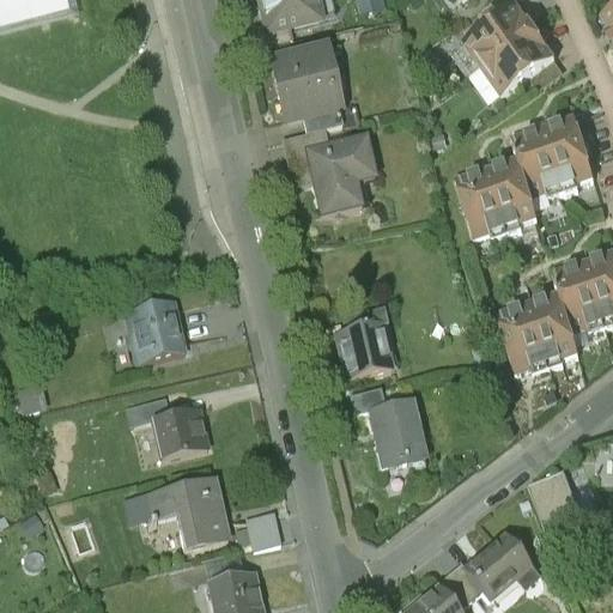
[(0,0),(0,35),(68,19),(64,0),(0,0)]
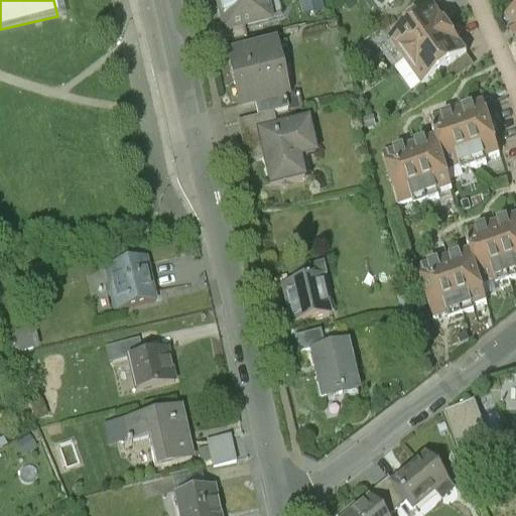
[(220,0),(226,23),(227,29),(244,25),(270,18),(265,0),(220,0)]
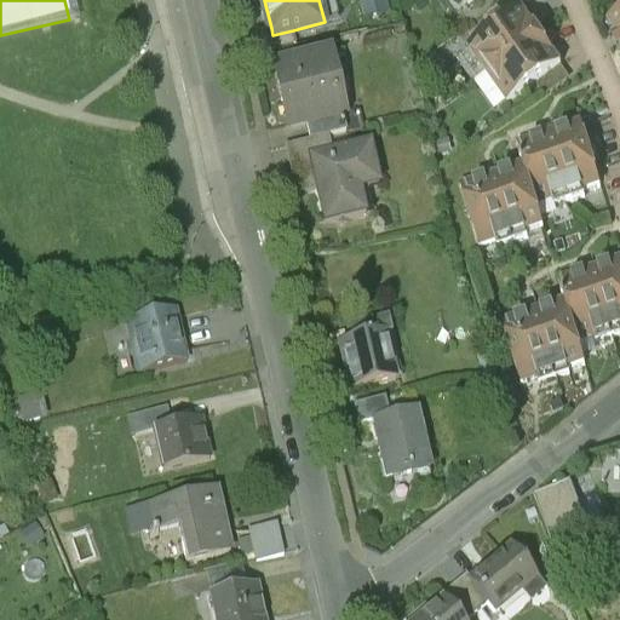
[(520,4),(465,41),(484,69),(539,32),(520,4)]
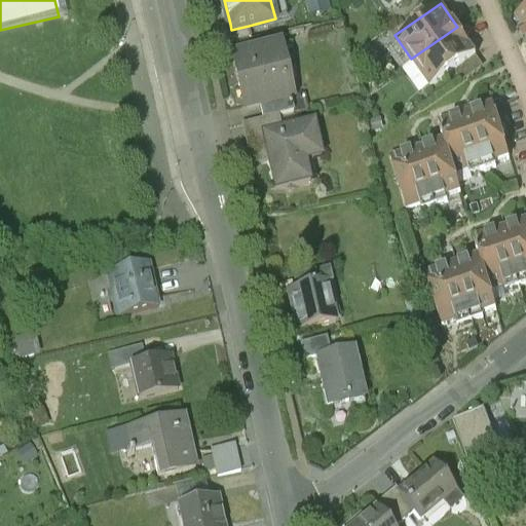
[(525,4),(515,12),(525,29),(525,4)]
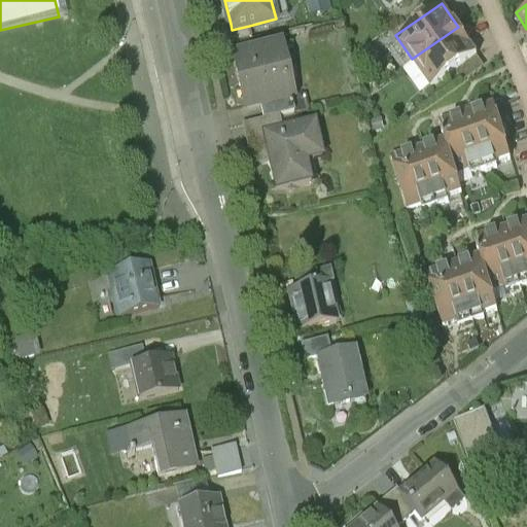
[(249,26),(232,30),(231,24),(217,27),(221,45),(252,38),(249,26)]
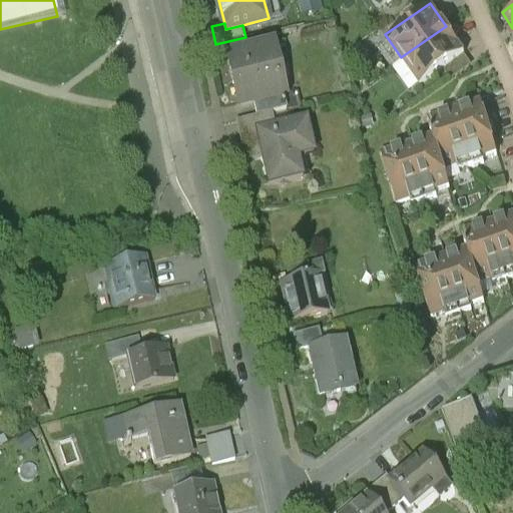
[(446,26),(401,57),(418,82),(463,50),(446,26)]
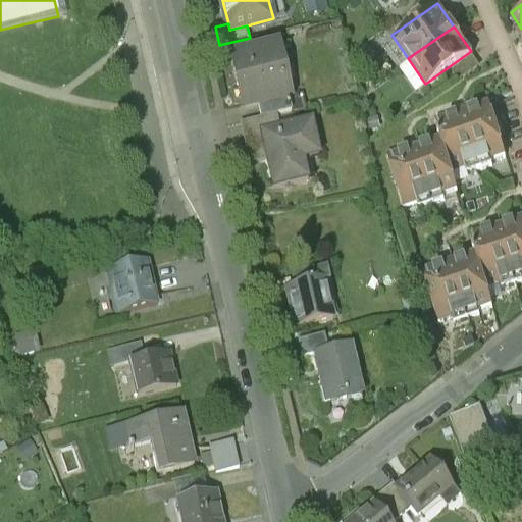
[(275,45),(233,55),(246,106),(288,96),(275,45)]
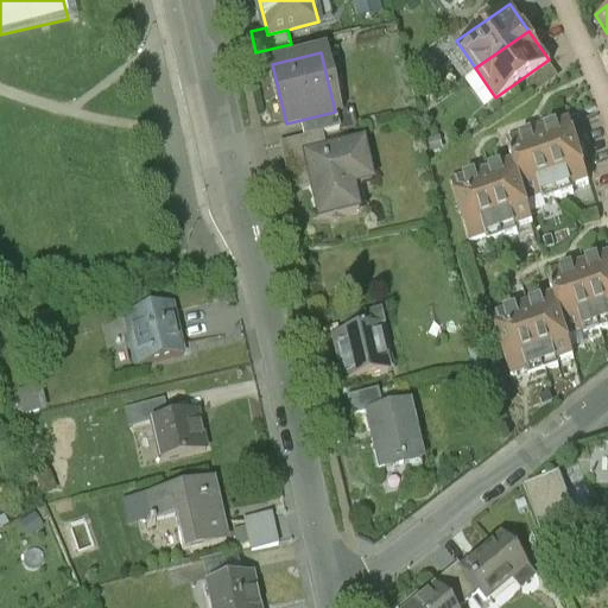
[(568,115),(506,134),(510,150),(524,196),(539,191),(542,196),(571,187),(570,182),(587,177),(568,115)]
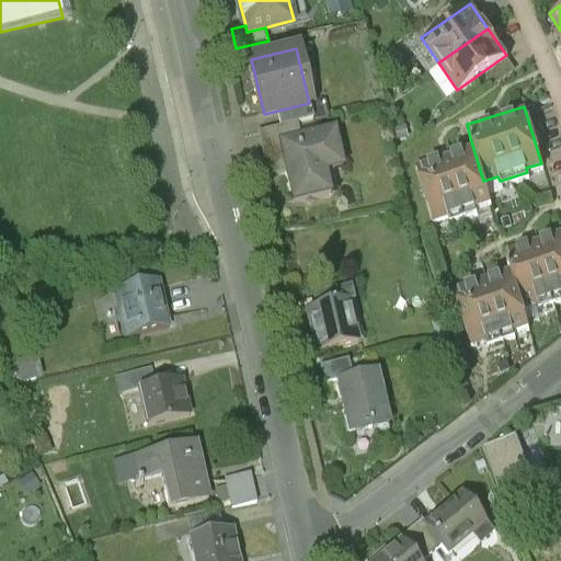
[(334,128),(299,136),(296,124),(266,132),(276,174),(287,172),(289,182),(288,182),(293,201),(331,192),(322,157),(340,153),(334,128)]
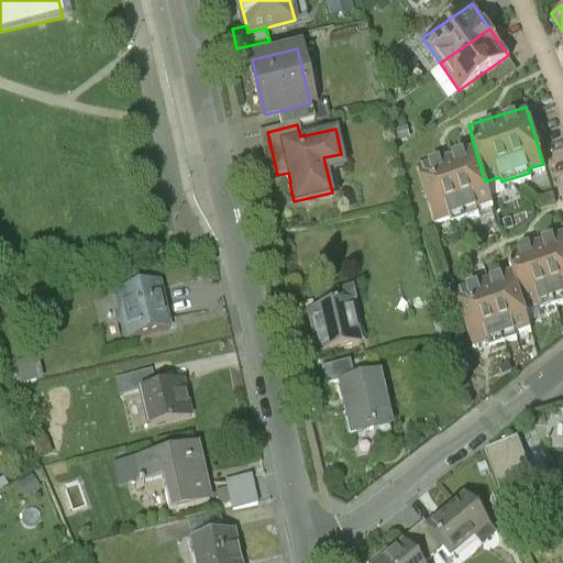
[(472,145),(416,163),(433,219),(448,214),(449,219),(476,211),(475,207),(492,201),(485,181),(472,139),(470,139),(472,145)]
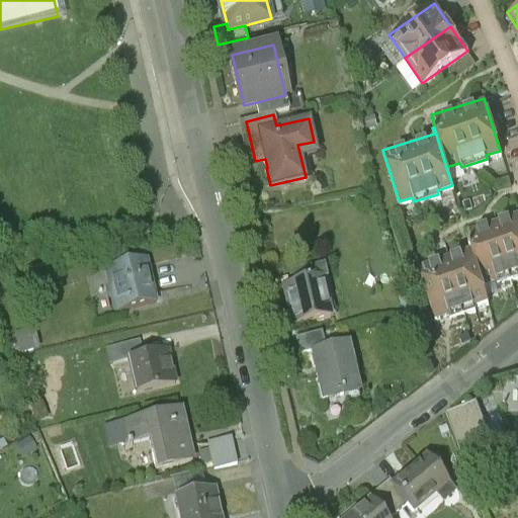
[(517,211),(465,229),(469,243),(481,280),(495,276),(496,280),(517,273),(517,211)]
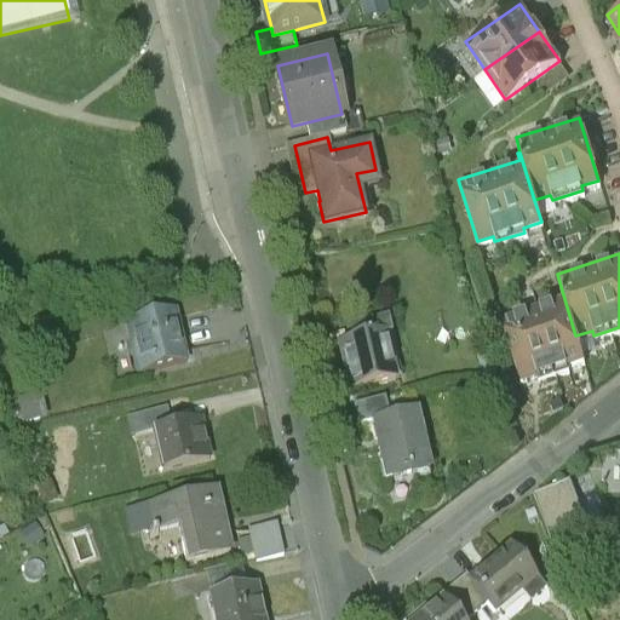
[(561,298),(500,316),(518,378),(534,373),(535,379),(567,369),(566,365),(583,359),(575,336),(562,291),(558,291),(561,298)]
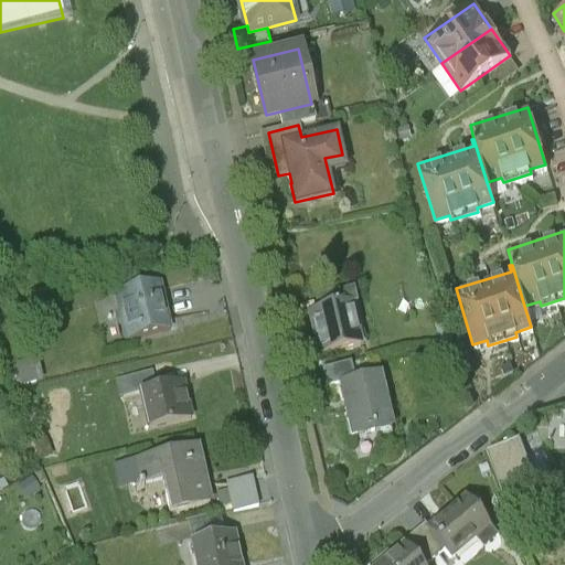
[(158,285),(115,295),(126,341),(170,331),(158,285)]
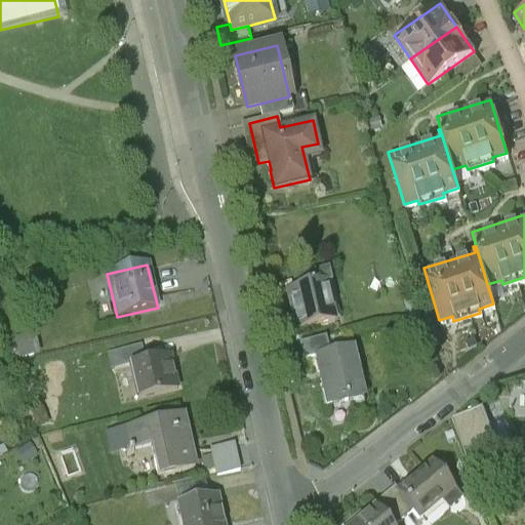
[(327,267),(305,272),(308,285),(324,281),(325,283),(330,281),(327,267)]
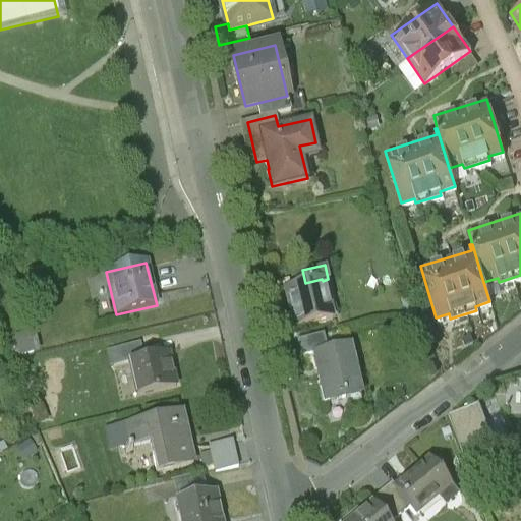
[(305,283),(285,288),(295,328),(332,319),(323,281),(322,279),(305,283)]
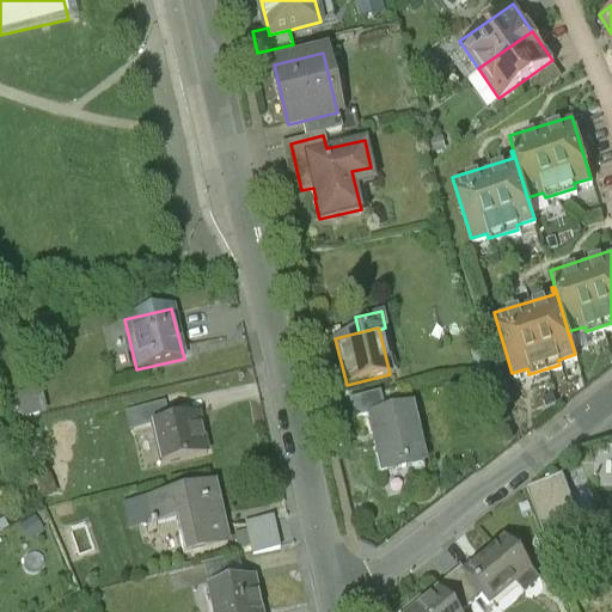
[(379,392),(349,399),(354,418),(367,415),(367,414),(384,410),(379,392)]
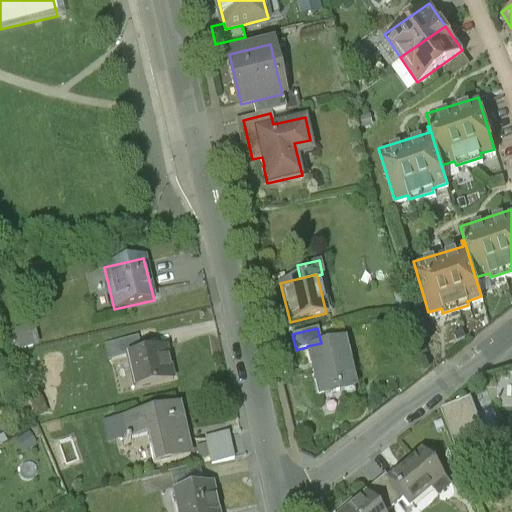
[(321,343),(307,346),(307,347),(318,395),(338,390),(337,387),(340,386),(339,384),(354,380),(344,337),(321,343)]
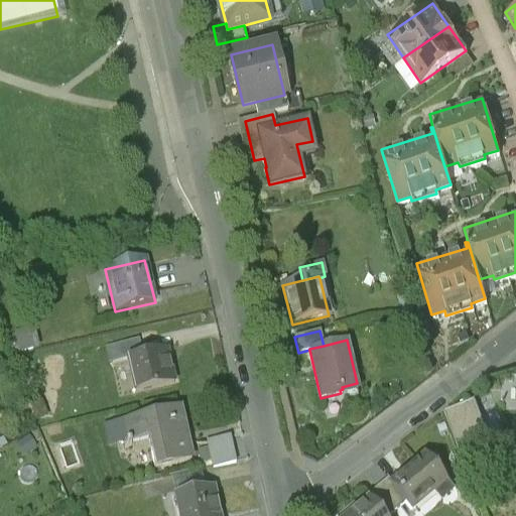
[(139,341),(119,346),(122,357),(127,356),(141,352),(139,341)]
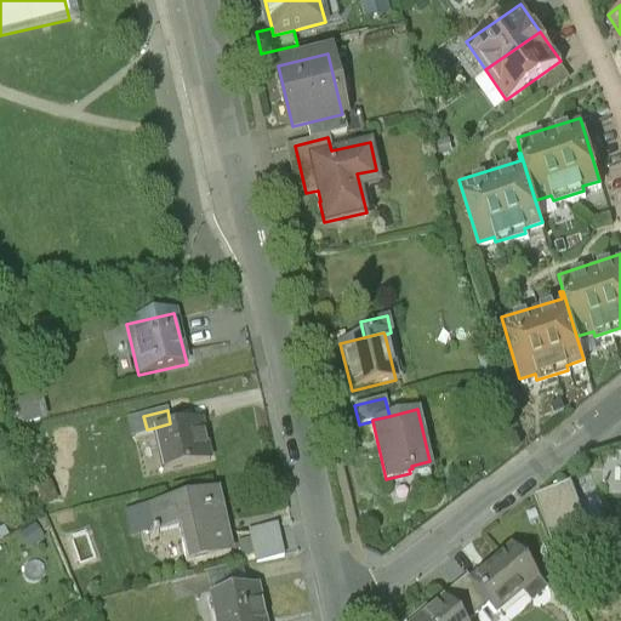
[(200,422),(171,429),(170,423),(153,428),(154,433),(158,432),(167,473),(210,463),(200,422)]
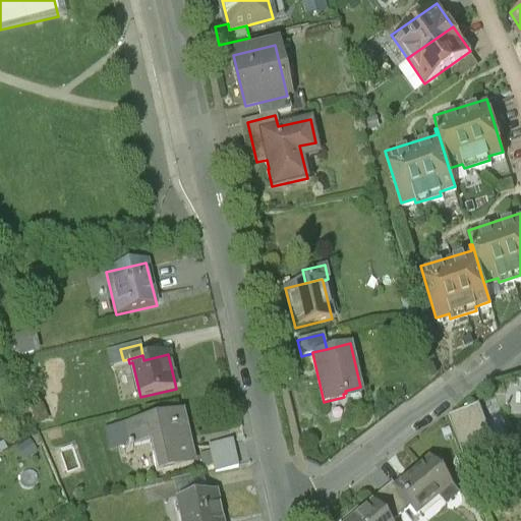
[(520,381),(510,381),(509,405),(520,405),(520,381)]
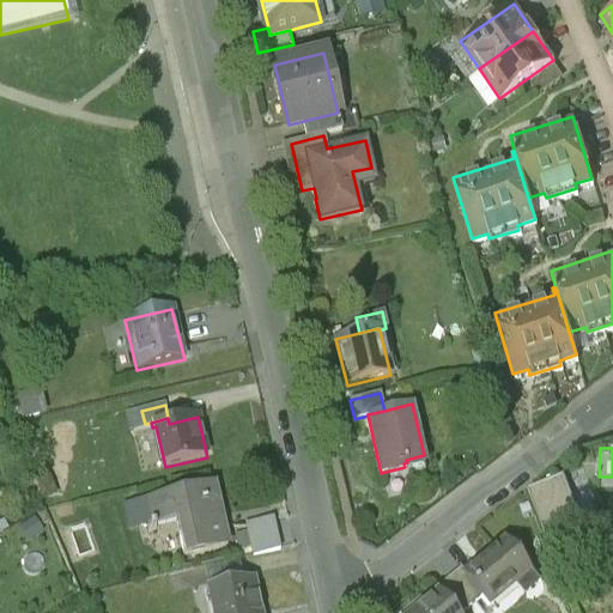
[(556,475),(526,486),(541,525),(570,514),(556,475)]
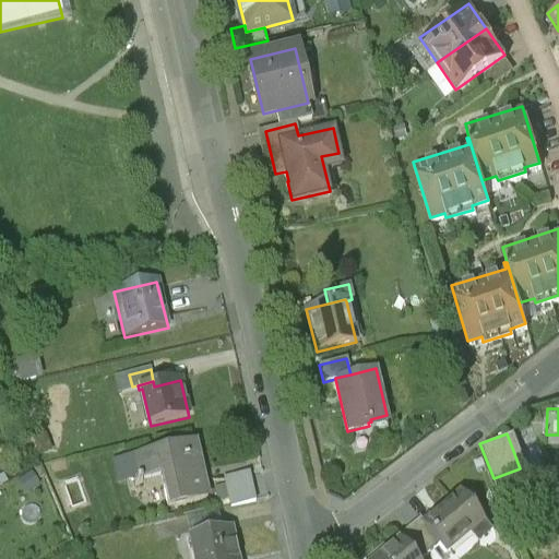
[(194,444),(131,459),(132,461),(138,480),(135,480),(137,487),(142,485),(141,478),(161,474),(168,508),(207,499),(206,497),(205,498),(200,471),(201,471),(194,444)]
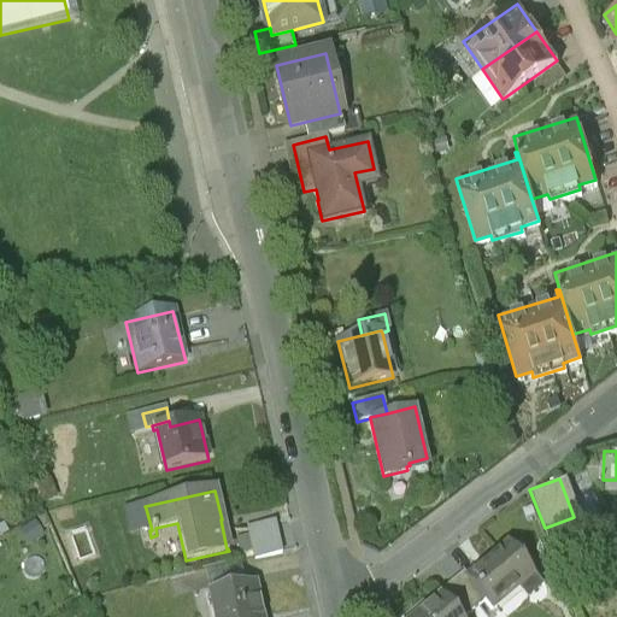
[(256,556),(283,547),(277,528),(263,533),(262,529),(248,533),(256,556)]
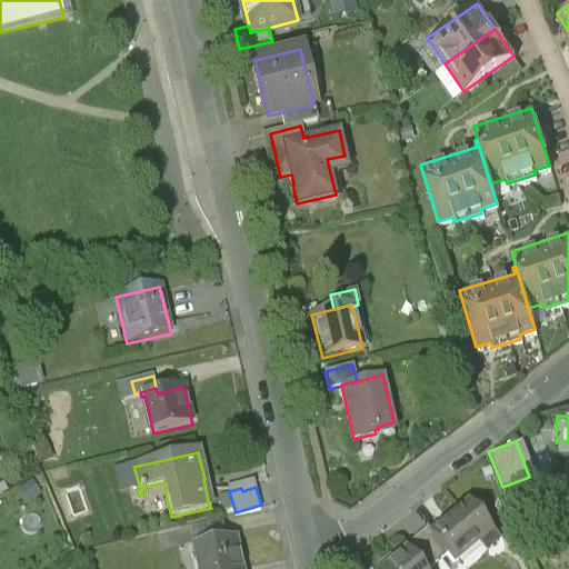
[(430,529),(429,530),(447,551),(448,550),(455,558),(492,528),(469,499),(430,529)]
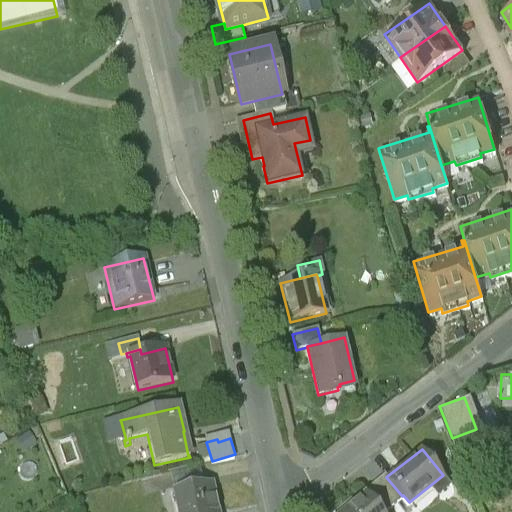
[(402,496),(386,477),(387,476),(385,473),(374,483),(391,504),(402,496)]
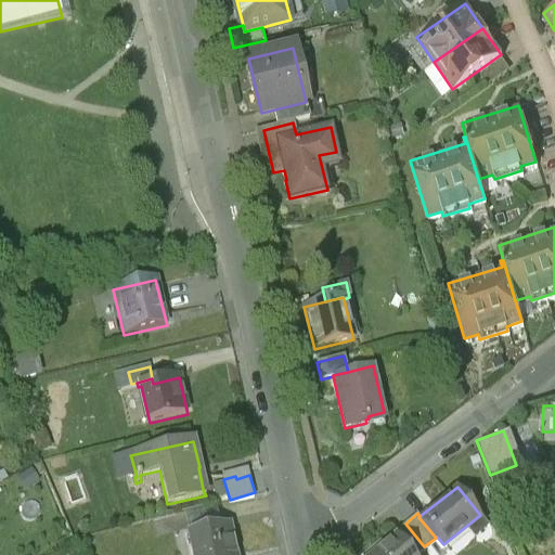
[(424,546),(405,524),(394,532),(397,536),(398,536),(414,554),(424,546)]
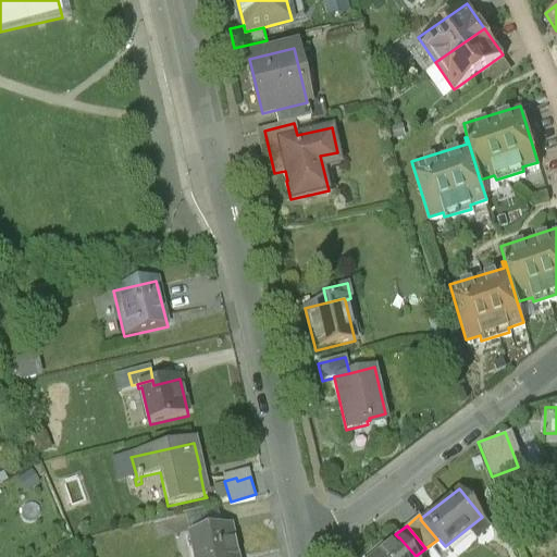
[(236,556),(230,527),(189,535),(194,556),(236,556)]
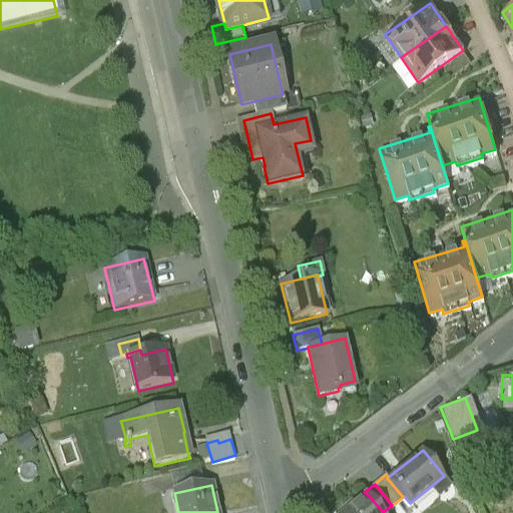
[(367,495),(345,512),(382,512),(383,512),(368,495),(367,495)]
